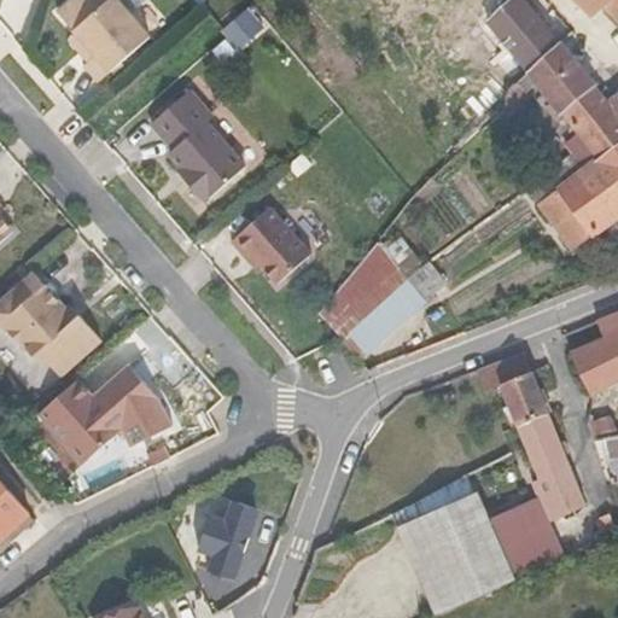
[(101,80),(152,36),(122,0),(73,0),(62,10),(91,44),(99,54),(94,58),(88,63),(101,80)]
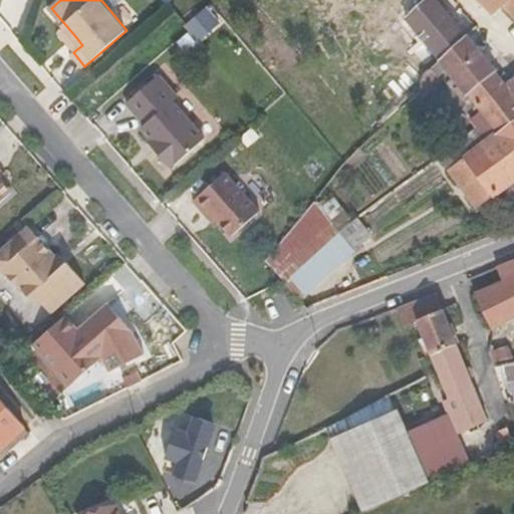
[(425,41),(440,60),(466,36),(436,0),(424,0),(406,18),(425,41)]
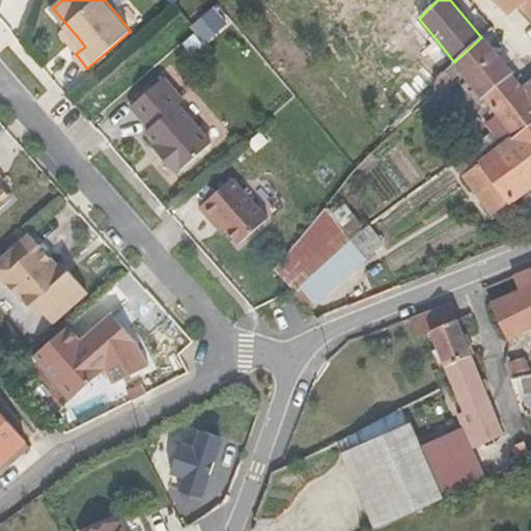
[(530,0),(495,0),(499,4),(520,9),(530,20),(530,0)]
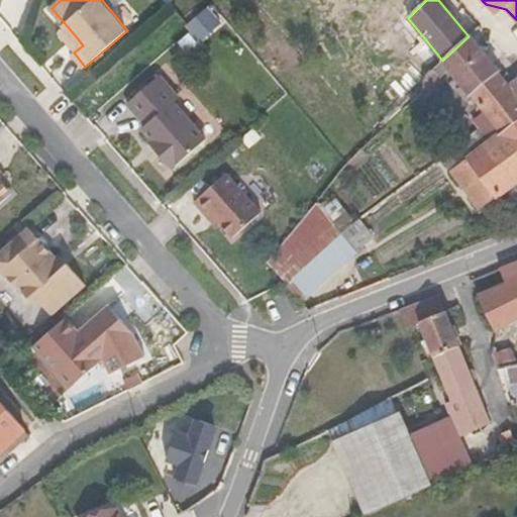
[(71,39),(79,48),(83,45),(76,36),(71,39)]
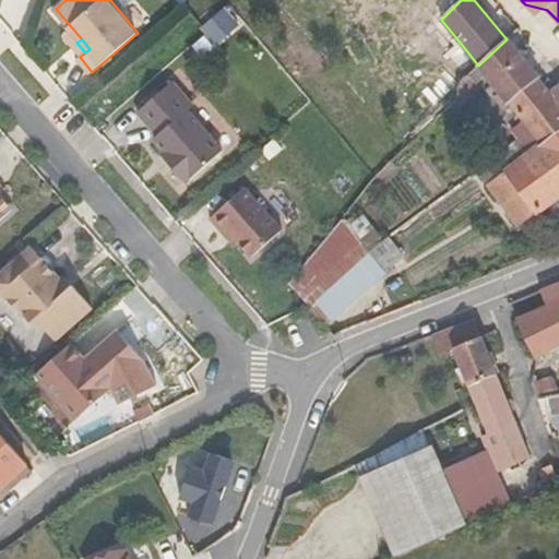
[(558,103),(507,39),(478,66),(540,144),(558,130),(558,103)]
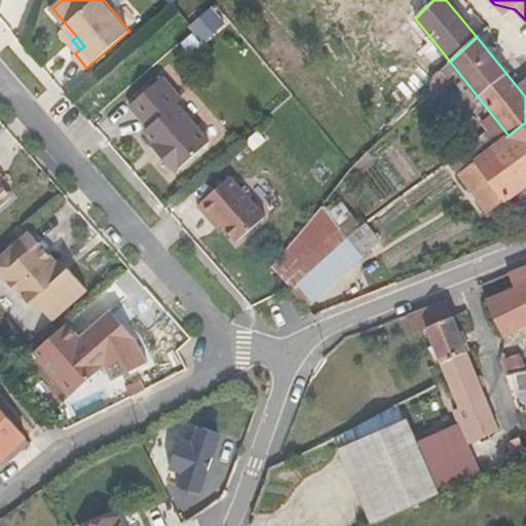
[(423,52),(439,72),(441,70),(450,62),(435,42),(423,52)]
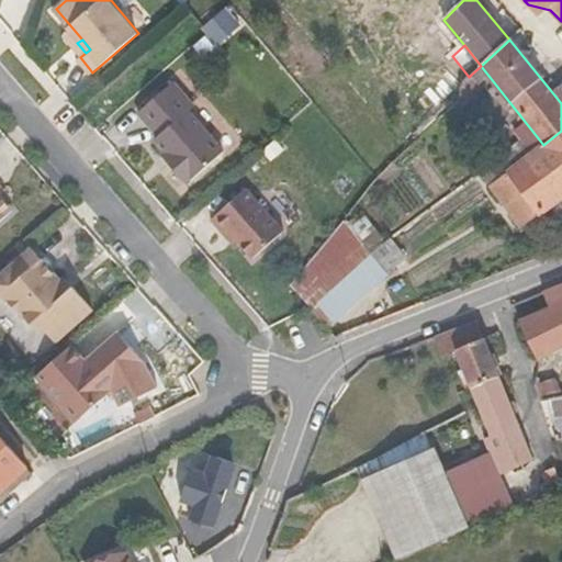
[(479,85),(471,75),(469,77),(462,83),(463,97),(464,98),(479,85)]
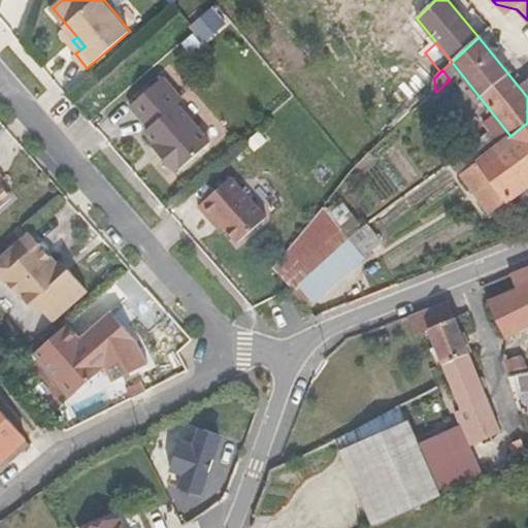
[(150,128),(145,131),(162,151),(160,153),(176,172),(210,142),(178,103),(185,98),(165,75),(130,105),(150,128)]
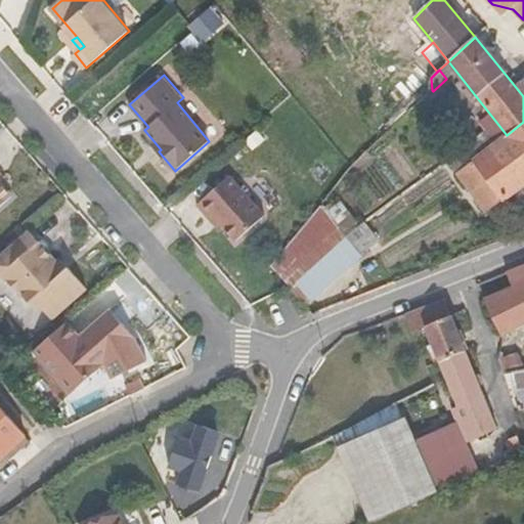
[(523,122),(507,135),(505,137),(509,141),(523,163),(523,122)]
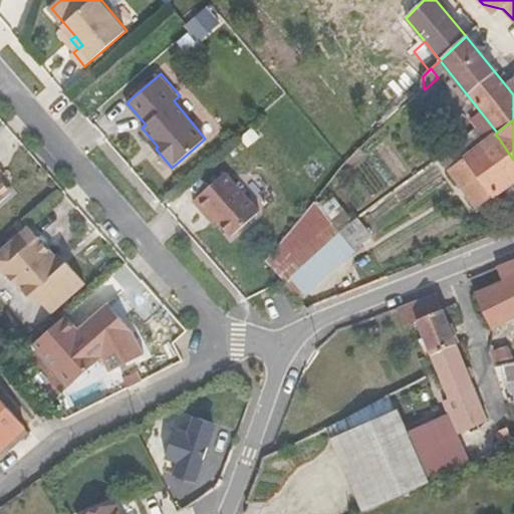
[(440,157),(449,169),(479,147),(470,135),(440,157)]
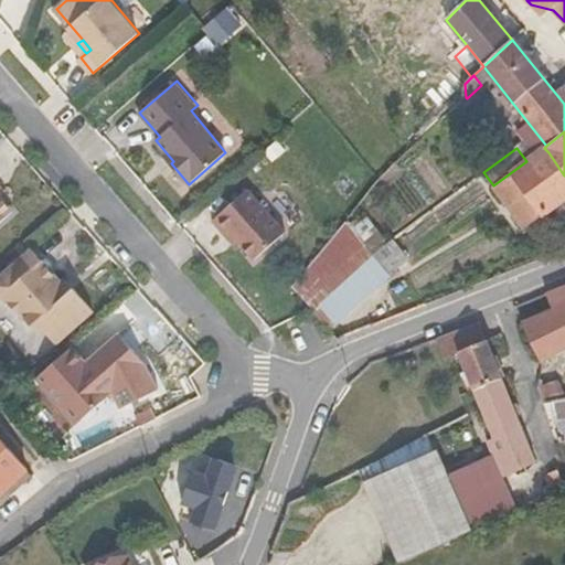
[(564,176),(546,193),(553,205),(542,212),(518,179),(548,152),(544,148),(526,161),(493,185),(524,228),(558,204),(564,199),(564,176)]
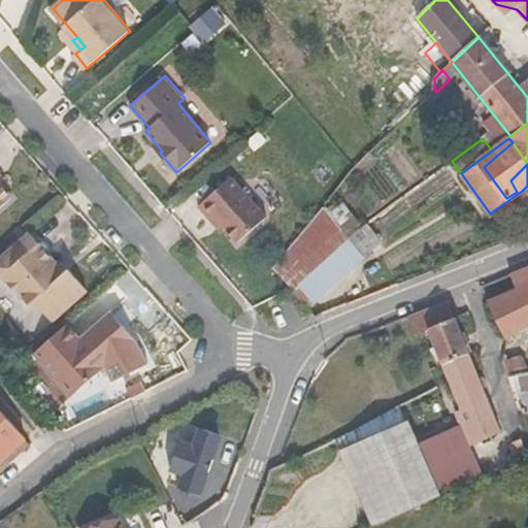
[(527,164),(513,142),(484,167),(506,198),(517,192),(510,180),(527,164)]
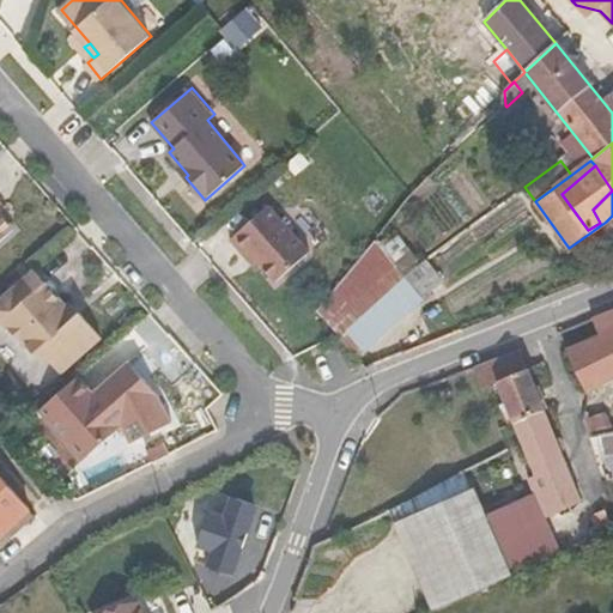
[(269,205),(231,240),(244,255),(249,252),(259,262),(277,281),(310,252),(269,205)]
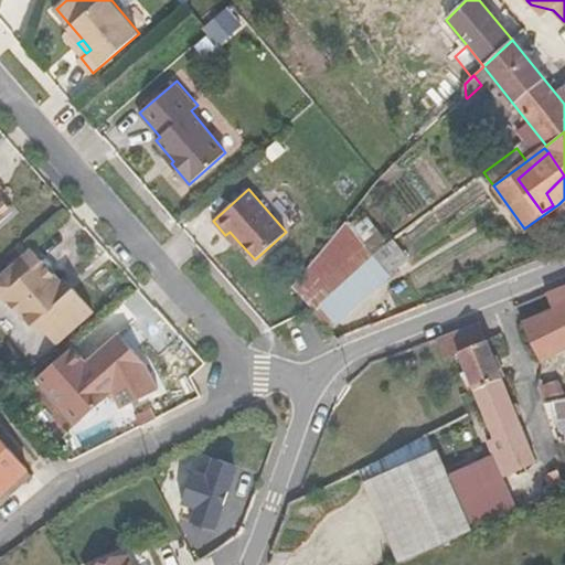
[(0,221),(13,210),(0,194),(0,221)]
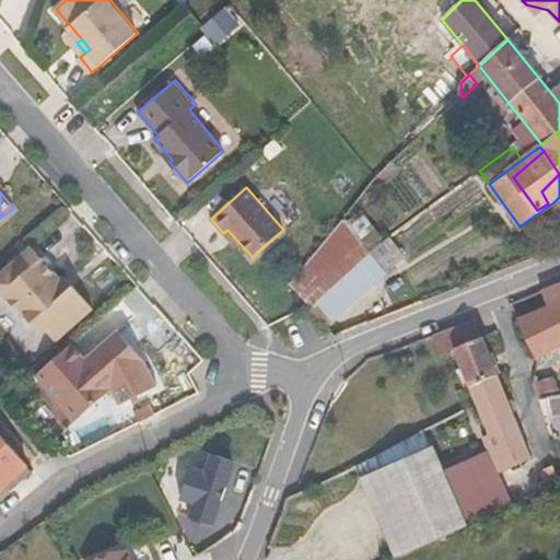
[(388,275),(369,253),(342,218),(336,226),(314,253),(290,283),(328,328),(388,275)]
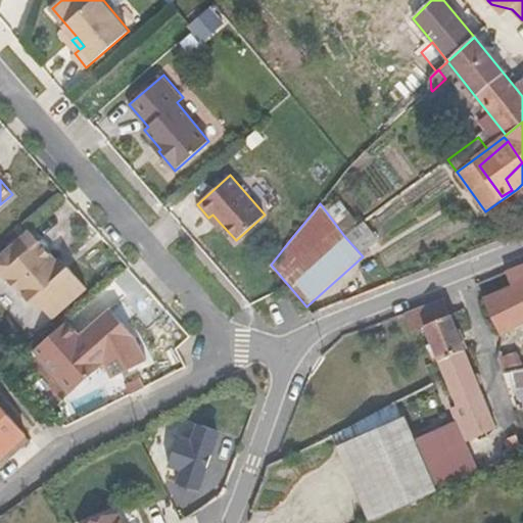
[(208,218),(218,227),(221,224),(212,215),(208,218)]
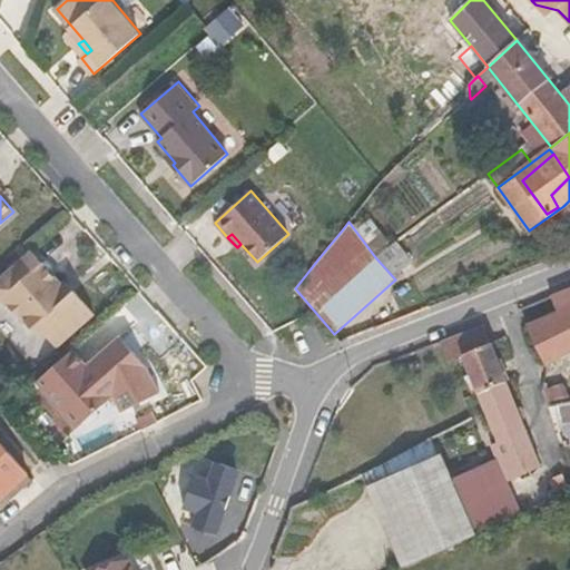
[(380,256),(397,273),(412,258),(394,242),(380,256)]
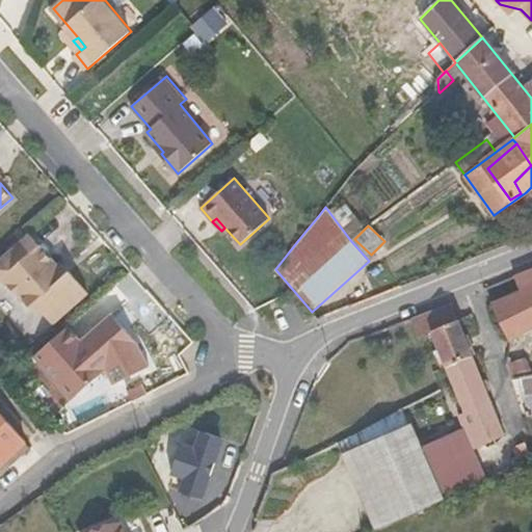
[(84,293),(64,273),(65,272),(27,232),(0,256),(0,290),(2,292),(6,288),(53,334),(76,311),(74,310),(84,299),(84,293)]
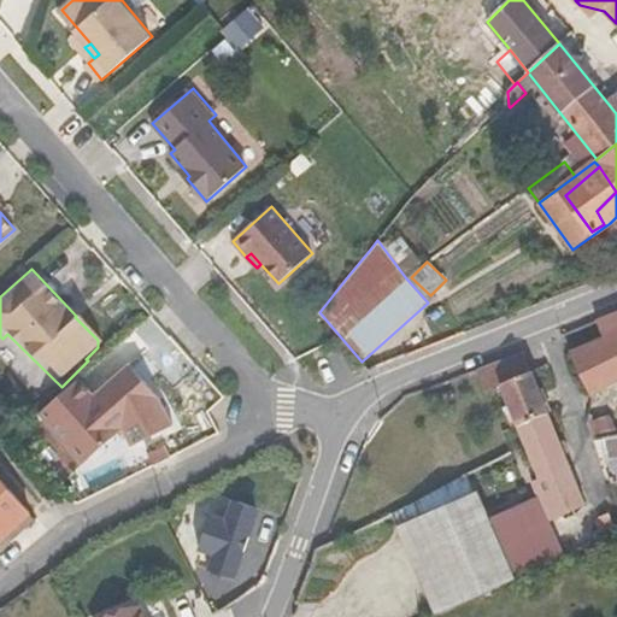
[(616,313),(597,322),(605,339),(570,353),(594,397),(616,382),(616,313)]
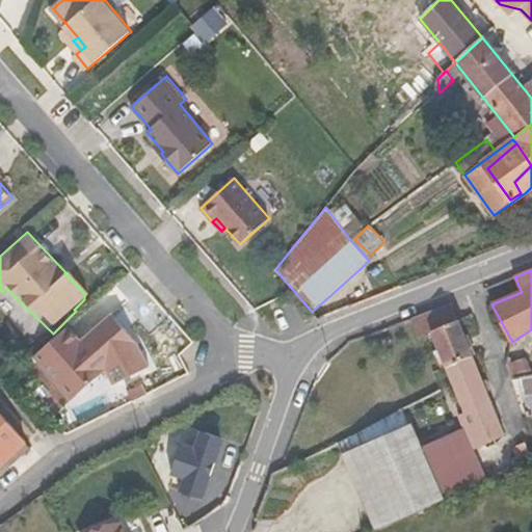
[(457,321),(451,303),(411,319),(419,338),(431,333),(457,321)]
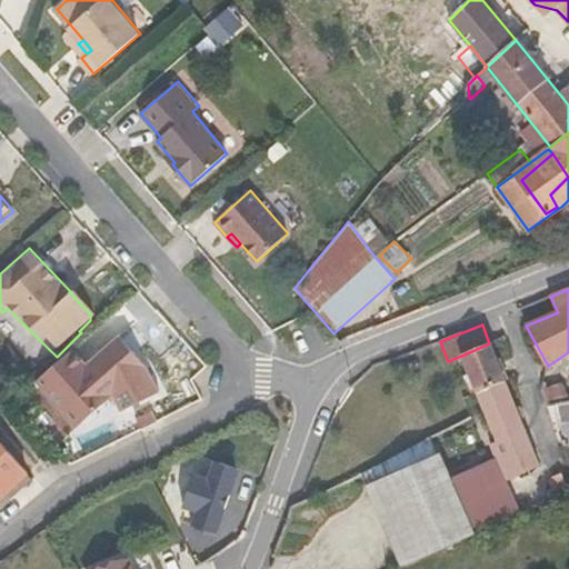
[(85,365),(71,348),(36,380),(76,426),(111,395),(121,410),(160,390),(146,366),(118,335),(85,365)]
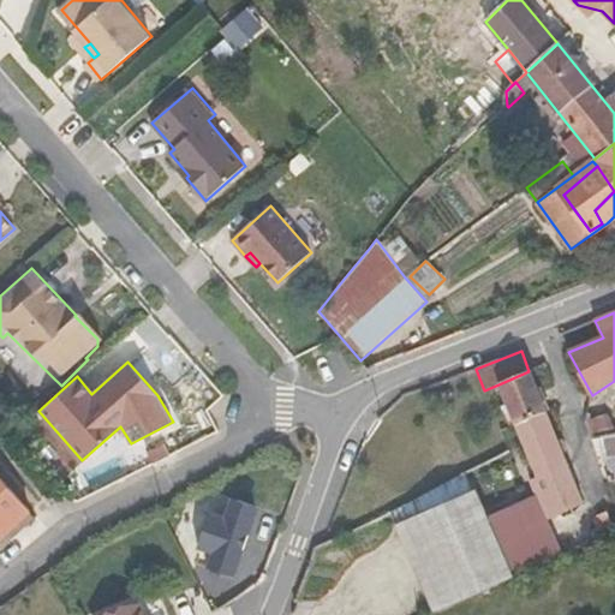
[(548,411),(532,370),(529,371),(499,384),(514,424),(548,411)]
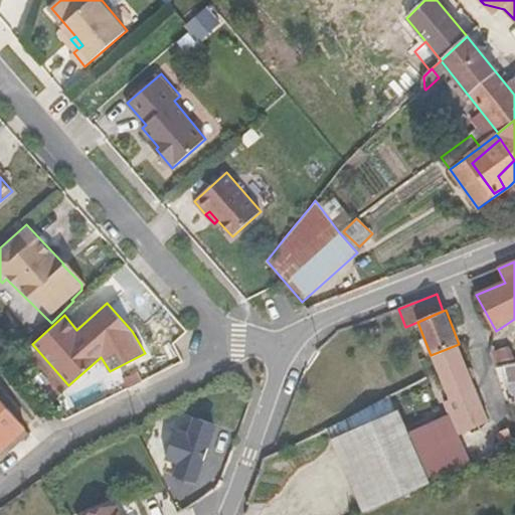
[(449,414),(459,436),(489,422),(459,344),(431,355),(448,400),(445,402),(449,414)]
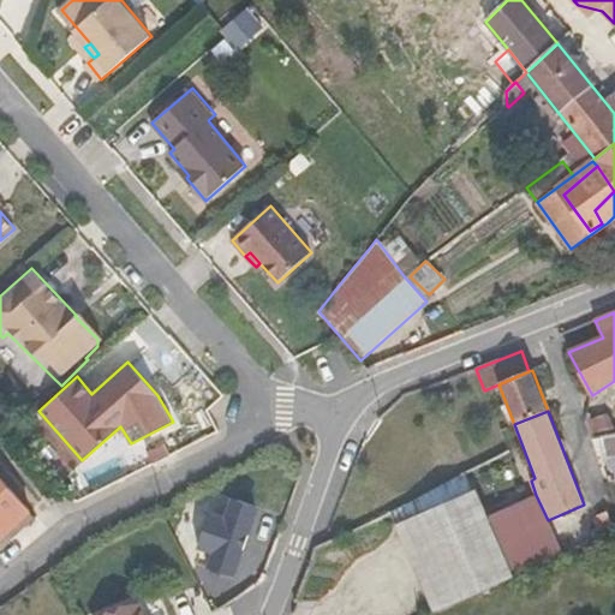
[(614,430),(609,415),(587,421),(595,440),(602,439),(614,435),(614,430)]
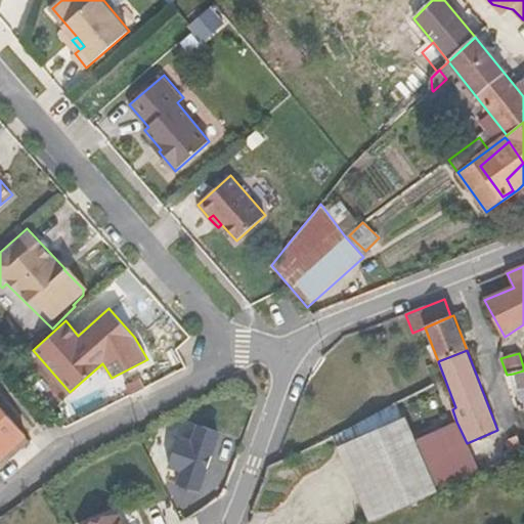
[(523,389),(523,370),(513,374),(517,391),(523,389)]
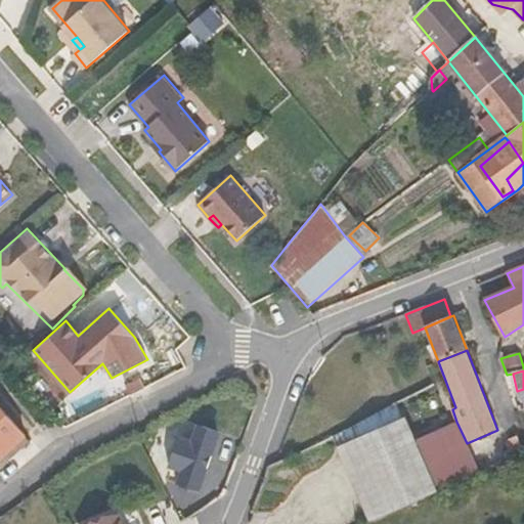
[(401,401),(333,436),(338,447),(407,418),(401,401)]
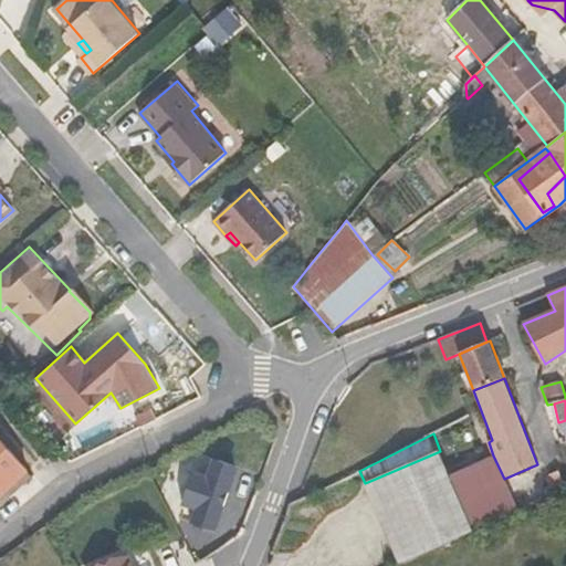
[(28,470),(0,441),(0,500),(3,504),(22,488),(22,484),(31,475),(28,472),(28,470)]
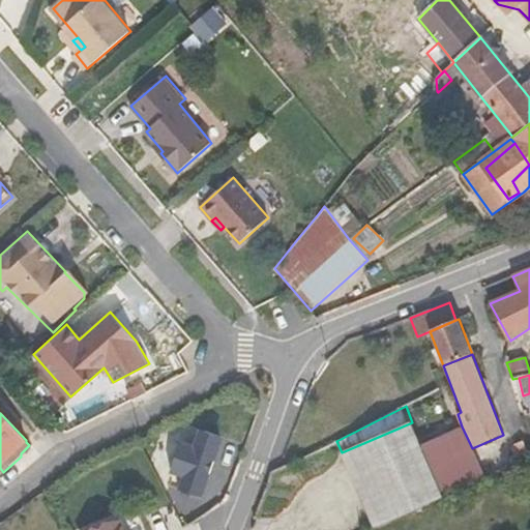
[(443,498),(421,445),(412,422),(342,452),(375,529),(443,498)]
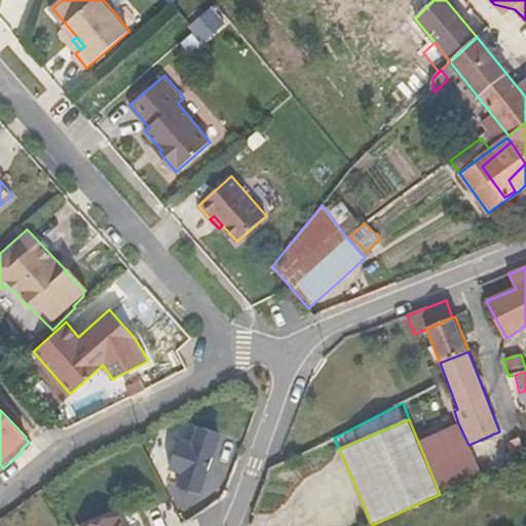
[(458,423),(418,442),(440,494),(482,476),(468,445),(458,423)]
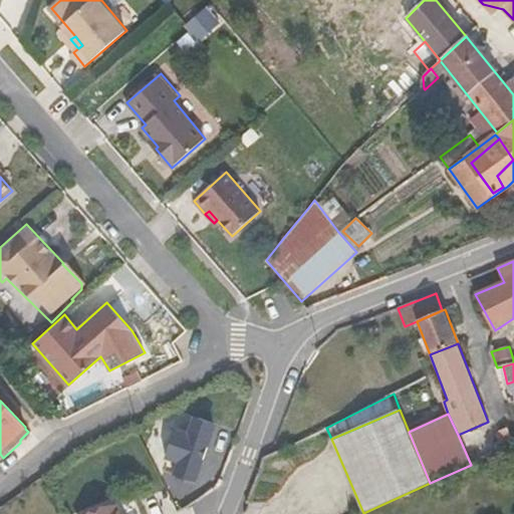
[(194,470),(200,472),(215,428),(212,422),(200,418),(194,421),(189,433),(177,429),(167,457),(180,462),(175,474),(190,480),(194,470)]
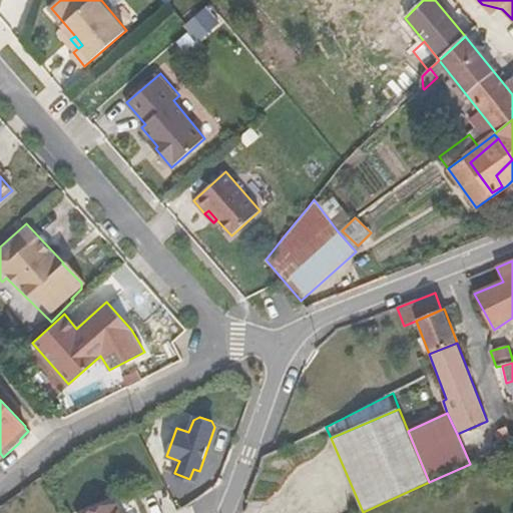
[(121,512),(117,503),(95,512),(121,512)]
